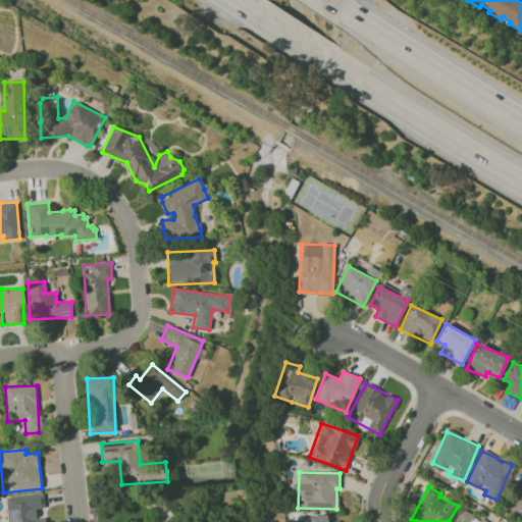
[(521,491),(519,490),(507,514),(521,521),(521,491)]
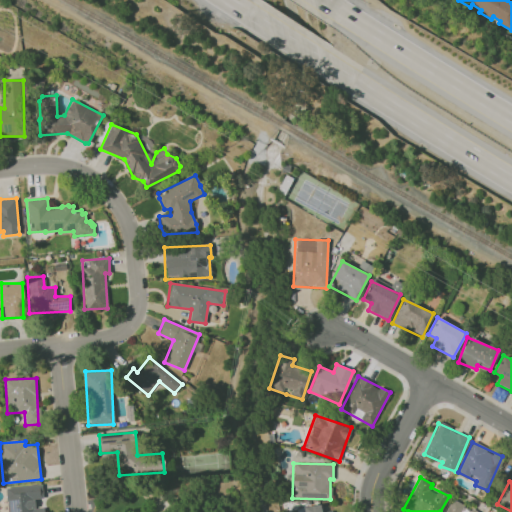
[(6,487),(7,511),(44,511),(44,507),(35,508),(35,499),(43,499),(42,485),(6,487)]
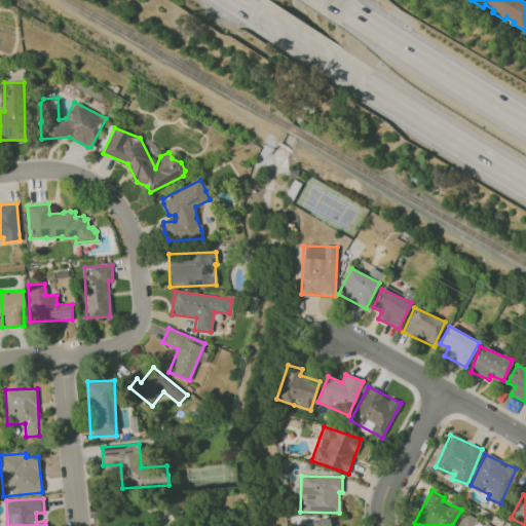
[(489,525),(464,513),(456,525),(489,525)]
